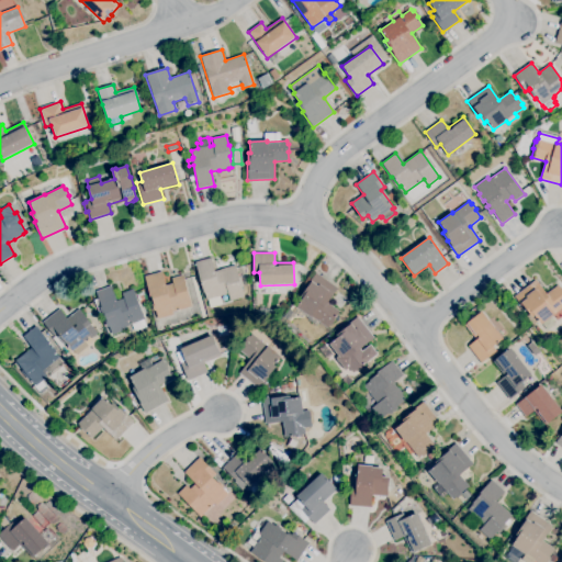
[(210,308),(208,300),(206,300),(204,293),(195,262),(211,258),(215,271),(221,270),(221,269),(233,266),(233,267),(235,266),(244,298),(229,301),(228,294),(220,296),(222,304),(210,308)]
